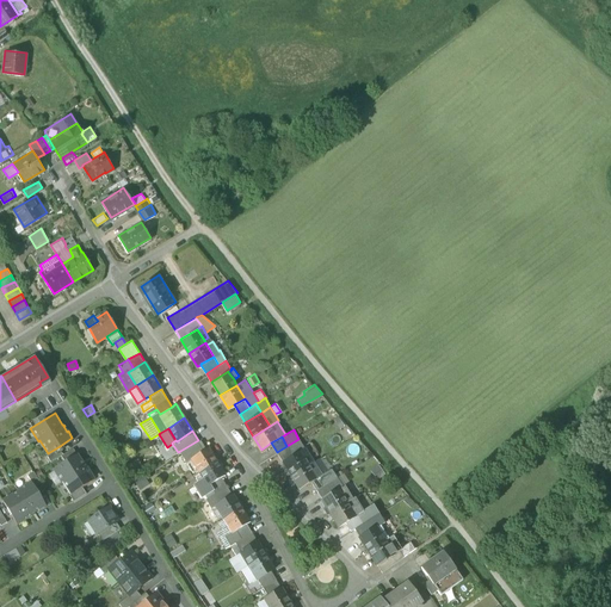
[(298,439),(287,446),(277,452),(282,460),(283,460),(294,453),(289,447),(301,440),(300,438),(298,439)]
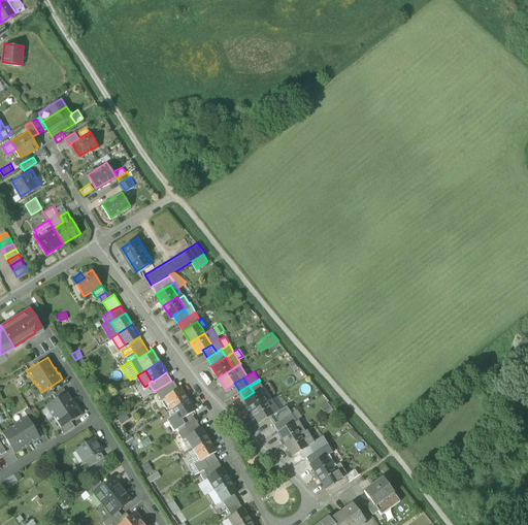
[(173,380),(171,381),(156,390),(161,398),(165,395),(165,394),(177,387),(173,380)]
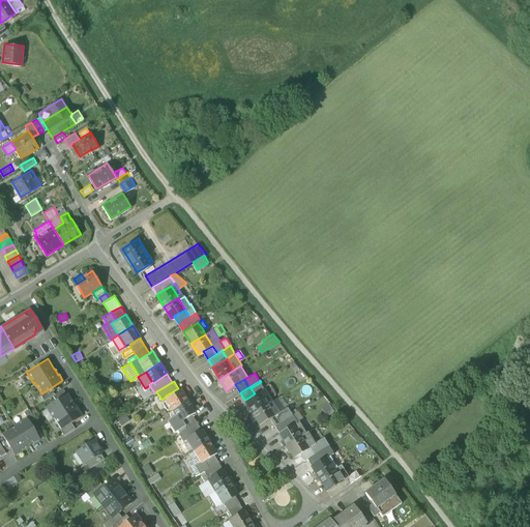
[(251,388),(255,393),(260,390),(267,402),(271,400),(261,382),(251,388)]
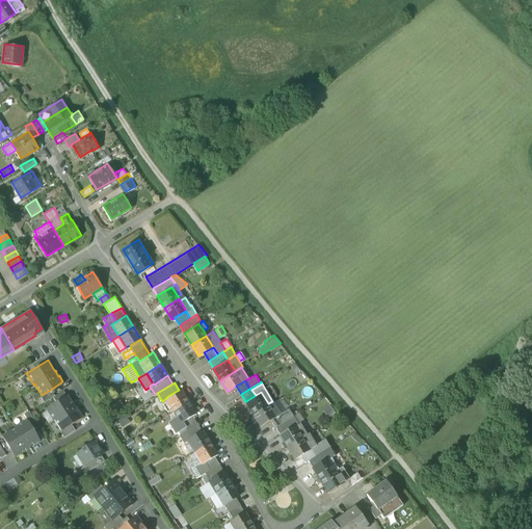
[(41,396),(44,401),(53,395),(55,394),(52,389),(42,395),(41,396)]
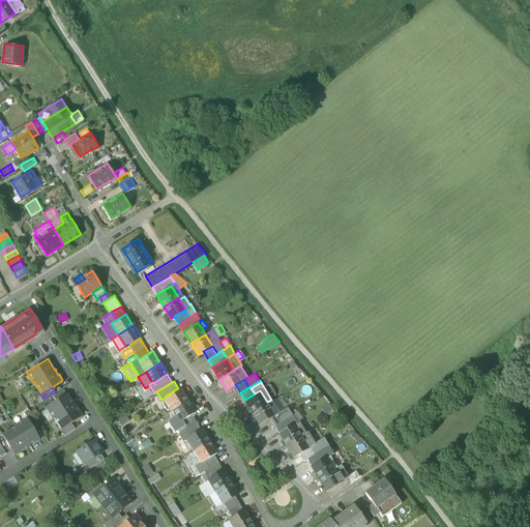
[(53,393),(56,399),(66,392),(63,387),(55,392),(53,393)]
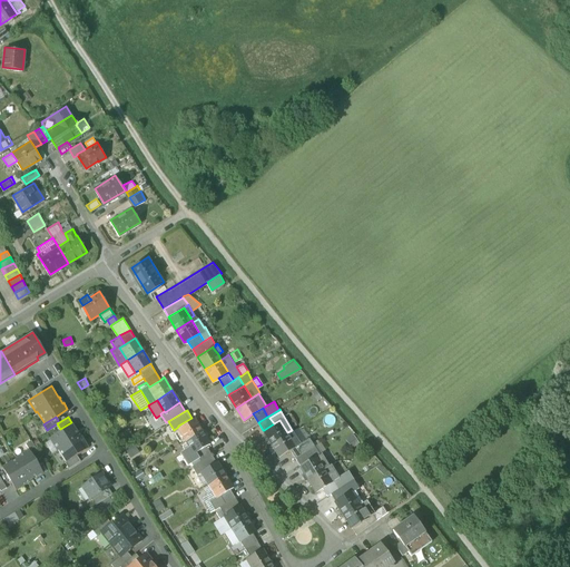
[(178,427),(186,439),(202,430),(194,417),(192,418),(178,426),(178,427)]
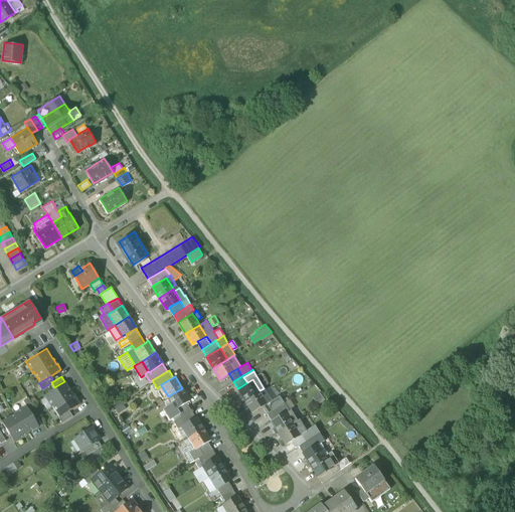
[(245,399),(260,390),(252,379),(247,382),(238,388),(245,399)]
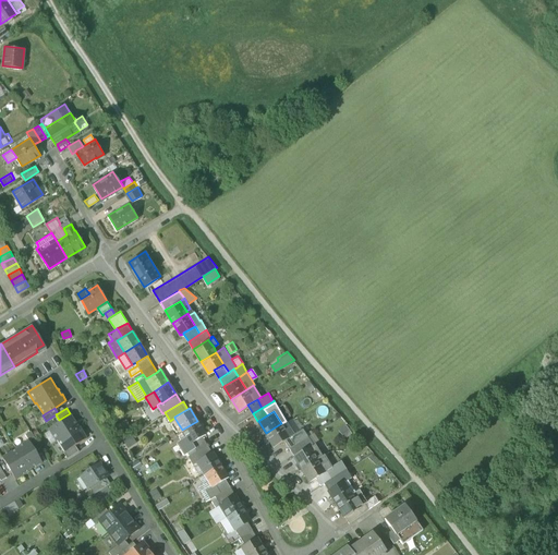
[(56,438),(57,438),(76,425),(74,421),(74,420),(71,413),(70,413),(59,420),(48,427),(49,429),(56,438)]
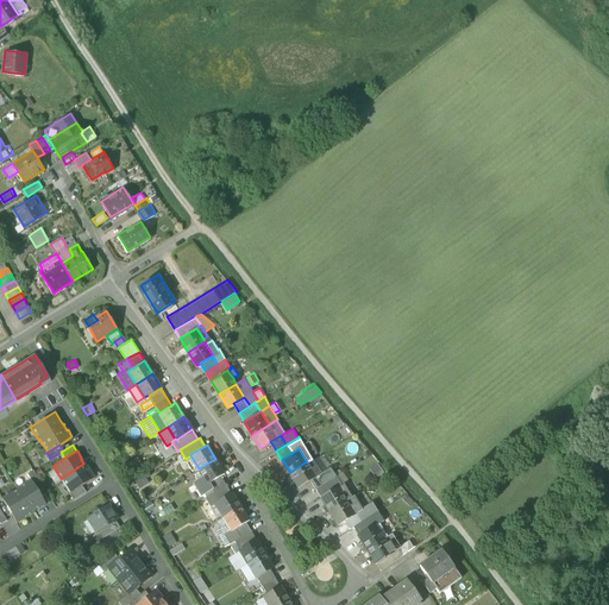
[(320,454),(312,459),(313,461),(320,472),(328,466),(320,454)]
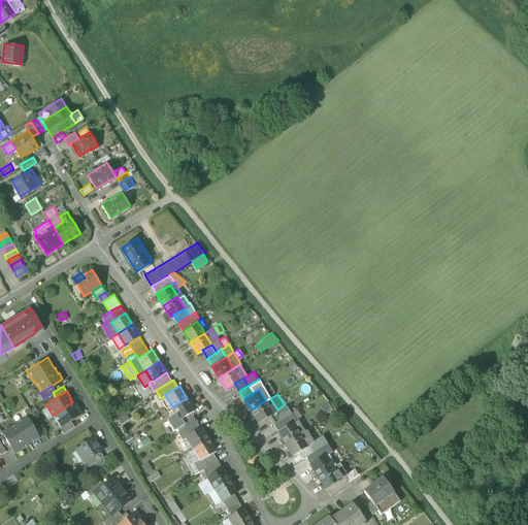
[(108,402),(112,408),(120,404),(116,398),(108,402)]
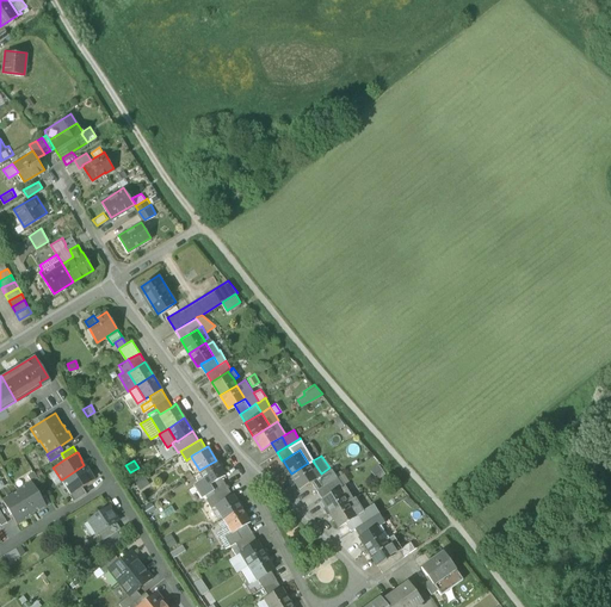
[(224,474),(216,460),(199,470),(203,476),(208,483),(209,483),(221,476),(224,474)]
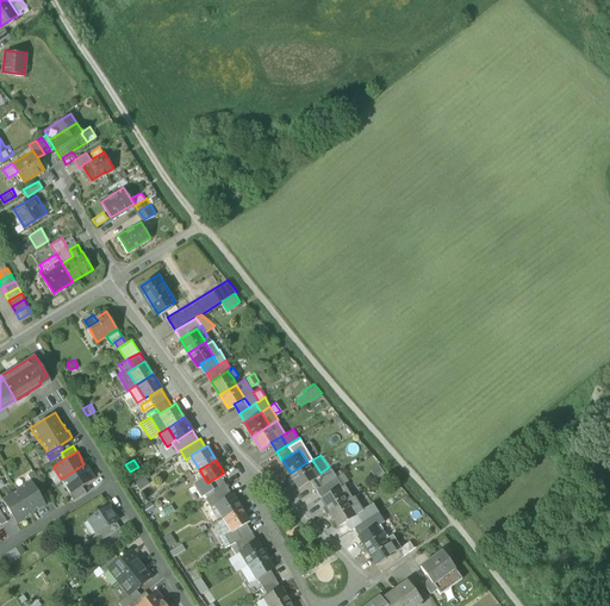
[(310,480),(316,476),(309,464),(307,462),(291,473),(299,487),(310,480)]
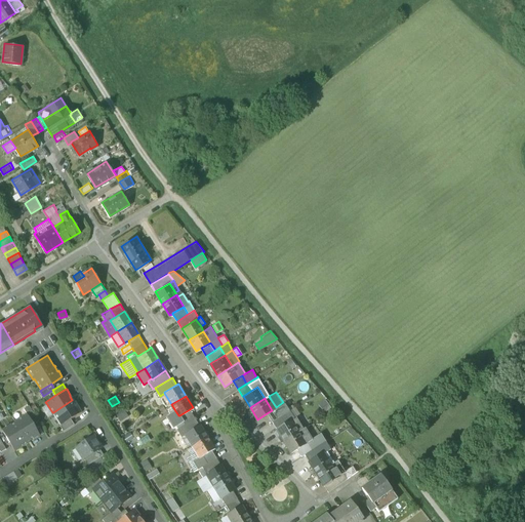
[(270,398),(266,400),(272,410),(276,407),(270,398)]
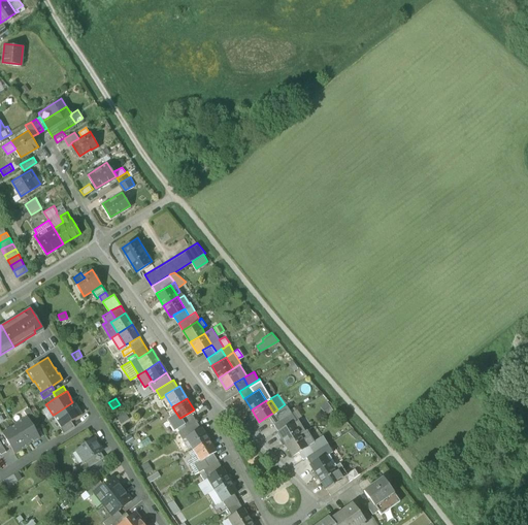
[(333,407),(327,400),(320,405),(326,414),(333,407)]
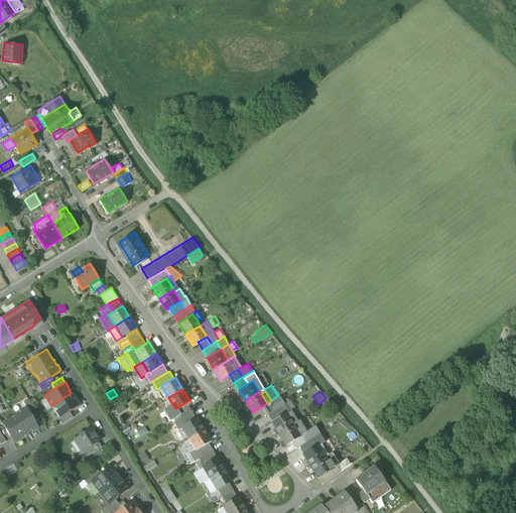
[(72,393),(71,393),(52,405),(59,416),(70,410),(80,403),(76,397),(76,398),(72,393)]
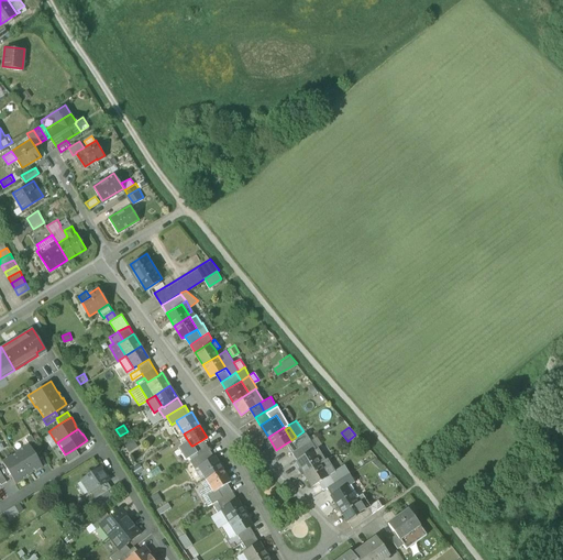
[(304,431),(296,437),(301,445),(310,439),(305,431),(304,431)]
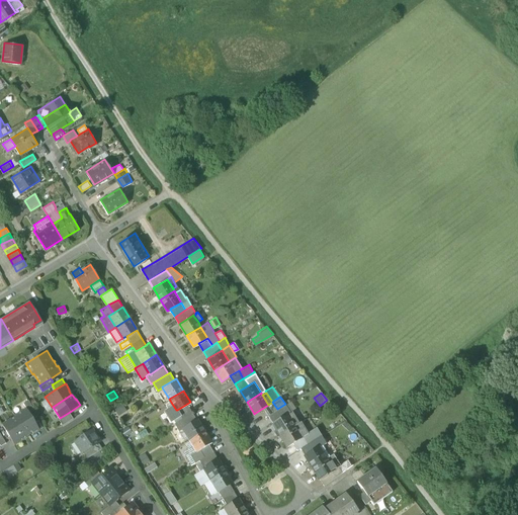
[(47,411),(52,407),(46,398),(40,402),(47,411)]
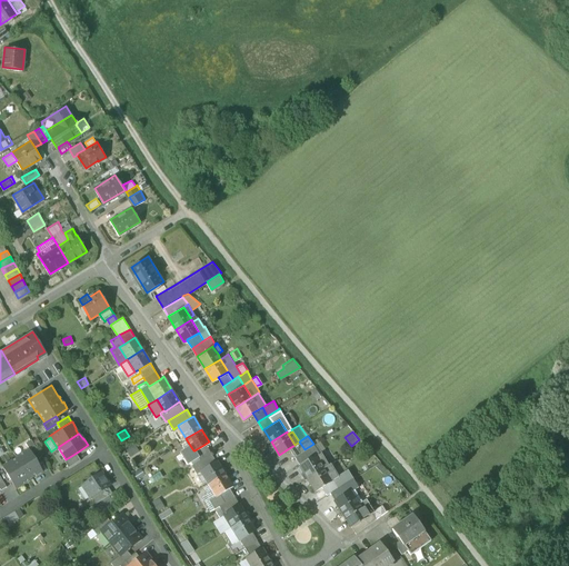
[(29,447),(36,458),(41,455),(31,438),(26,442),(29,447)]
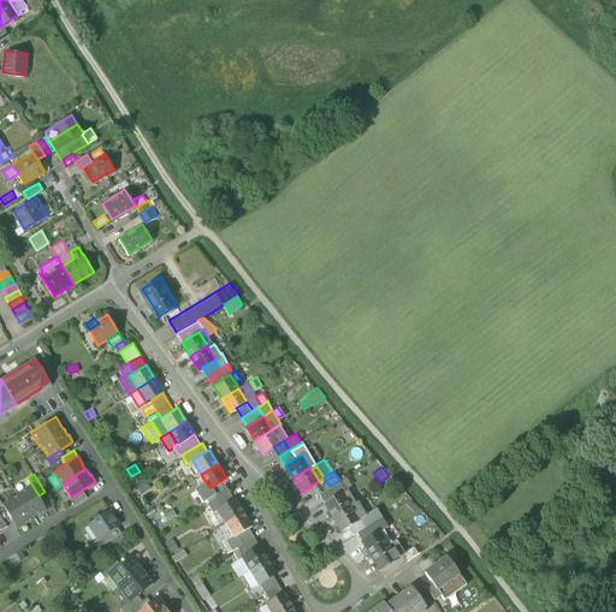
[(347,476),(339,480),(345,488),(351,483),(347,476)]
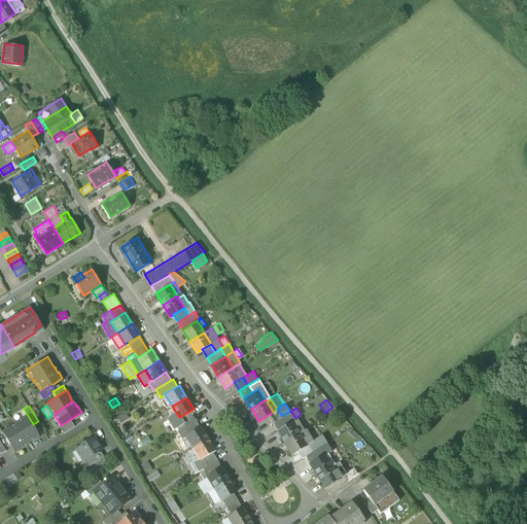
[(268,415),(273,422),(282,416),(277,409),(273,412),(268,415)]
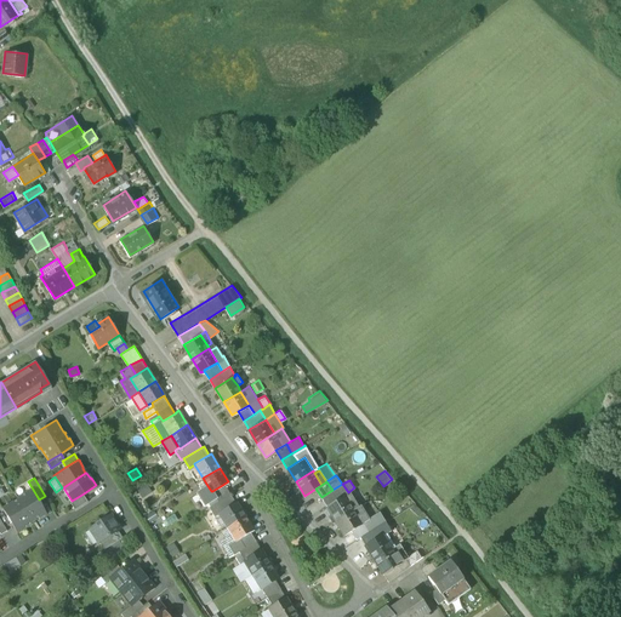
[(148,483),(137,489),(142,496),(152,490),(148,483)]
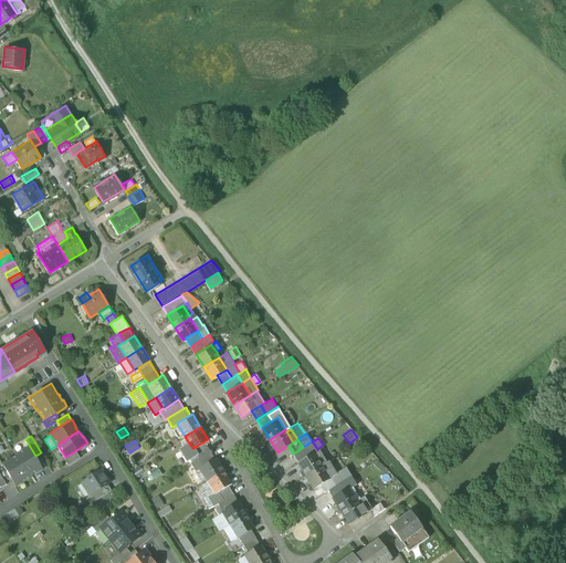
[(192,448),(188,441),(179,447),(186,460),(189,458),(197,454),(194,448),(192,448)]
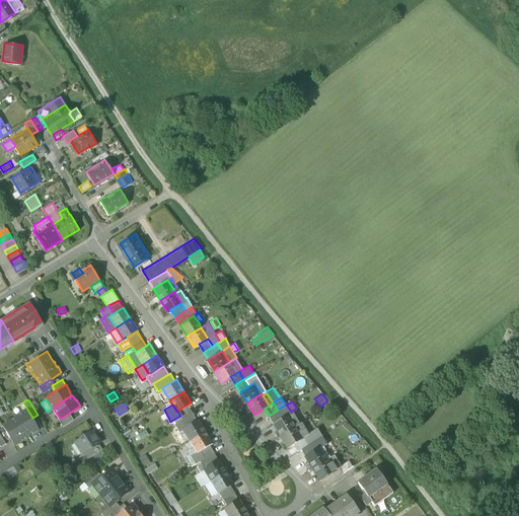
[(180,416),(182,418),(193,412),(188,404),(177,411),(180,416)]
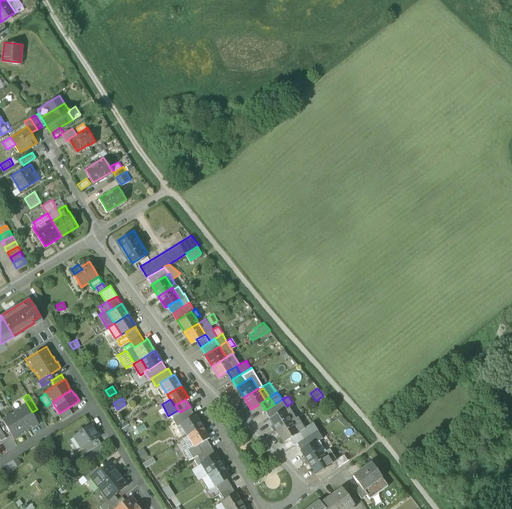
[(287,406),(282,399),(274,404),(278,411),(283,408),(285,407),(286,408),(287,406)]
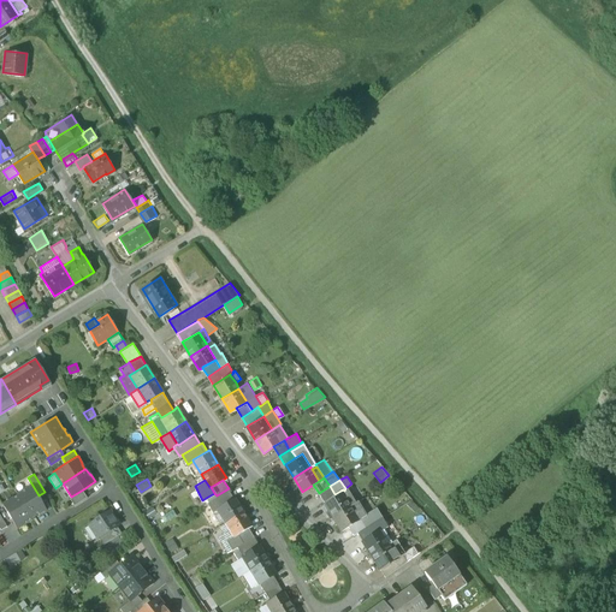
[(18,492),(33,516),(46,507),(39,495),(31,483),(18,492)]
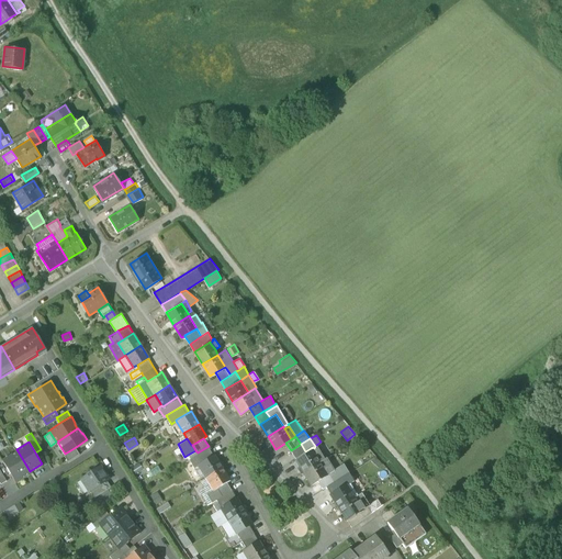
[(305,451),(301,444),(291,450),(296,458),(305,451)]
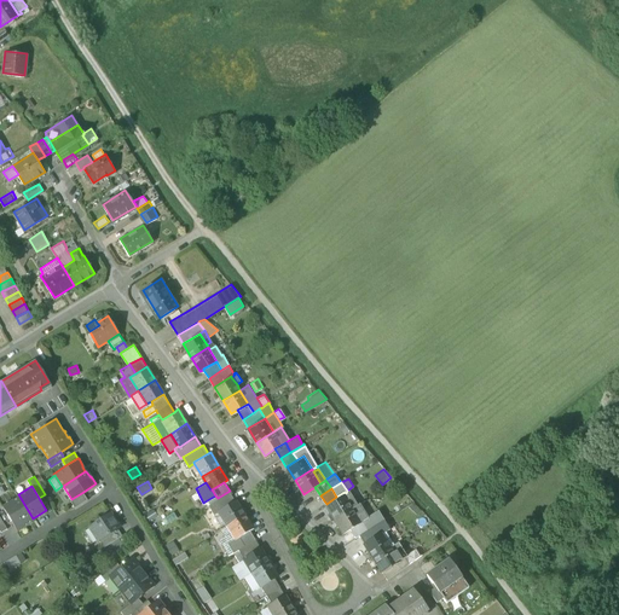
[(214,514),(219,510),(236,499),(230,491),(218,498),(208,504),(214,514)]
